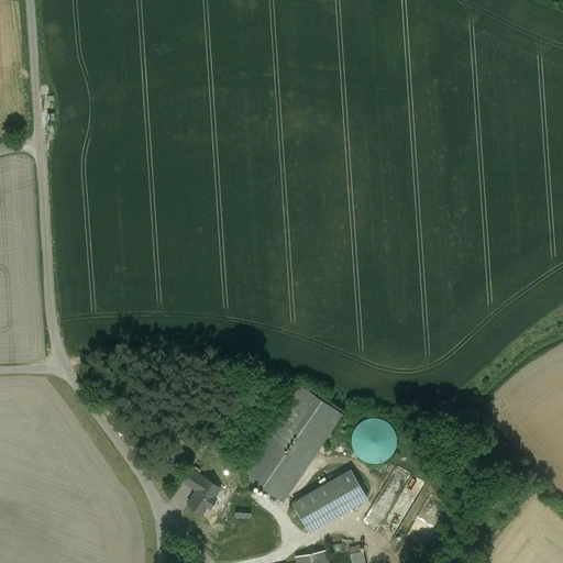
[(301,386),(242,473),(283,500),(342,415),(301,386)]
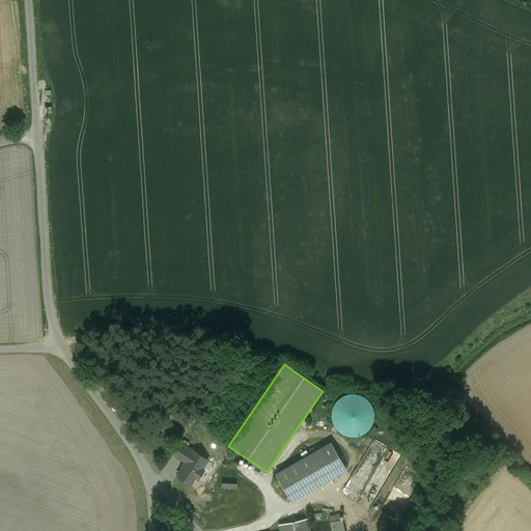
[(346,435),(353,435),(360,434),(365,430),(370,425),(372,420),(373,413),(372,407),(367,398),(360,394),(353,393),(346,394),(340,396),(335,401),(332,408),(331,414),(332,420),(335,426),(340,431),(346,435)]
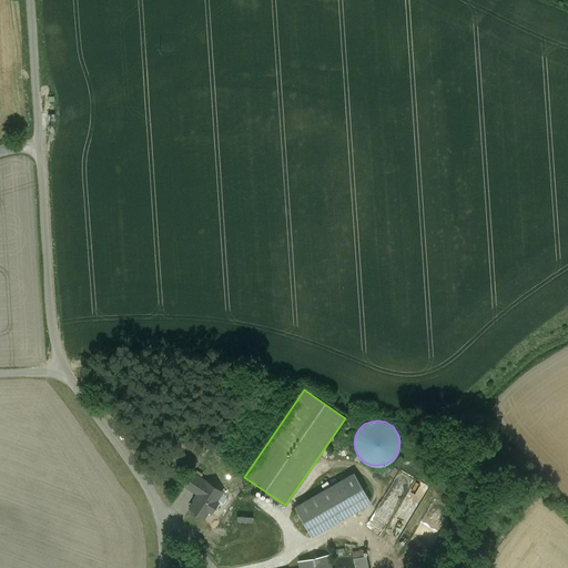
[(205,483),(193,474),(185,485),(199,494),(205,483)]
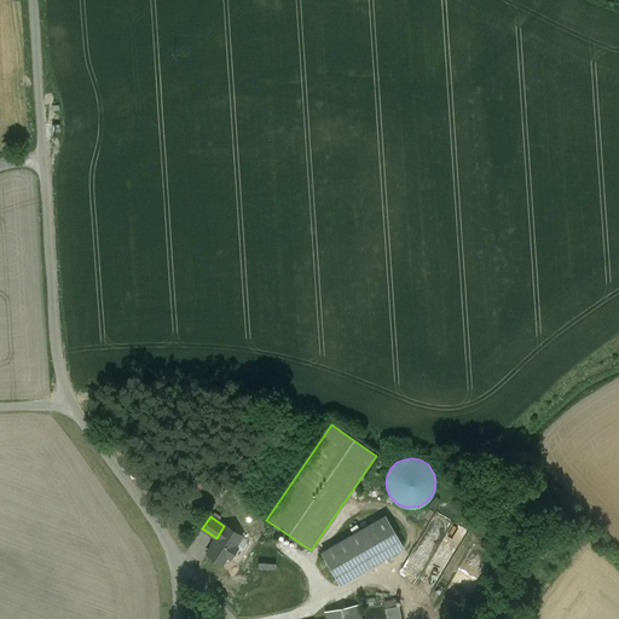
[(386,516),(322,553),(340,584),(404,548),(386,516)]
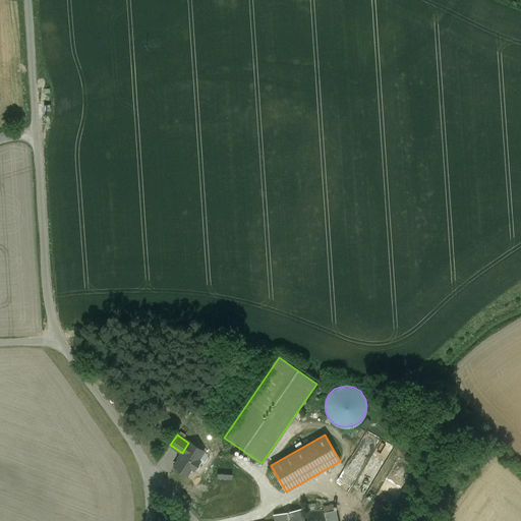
[(203,451),(189,442),(188,443),(182,453),(183,453),(174,466),(187,474),(191,468),(193,469),(199,461),(197,460),(203,451)]
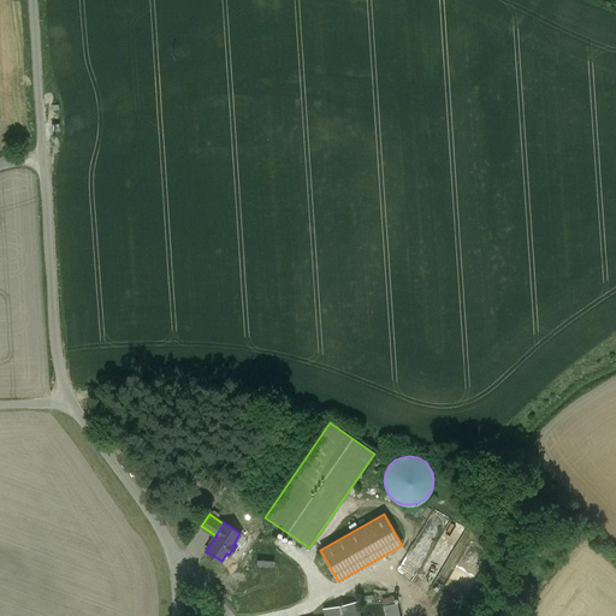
[(359,615),(355,602),(324,608),(325,615),(359,615)]
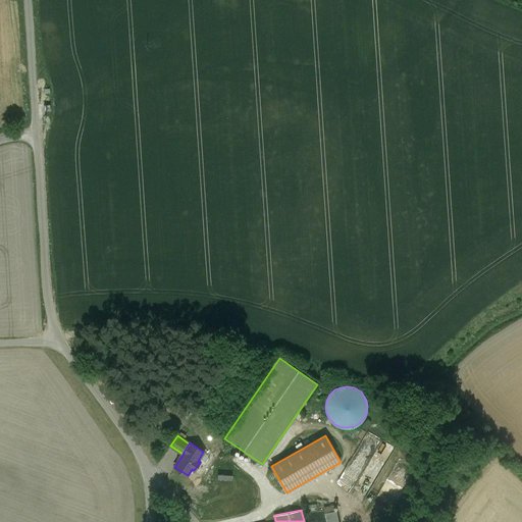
[(338,521),(337,513),(325,515),(326,521),(338,521)]
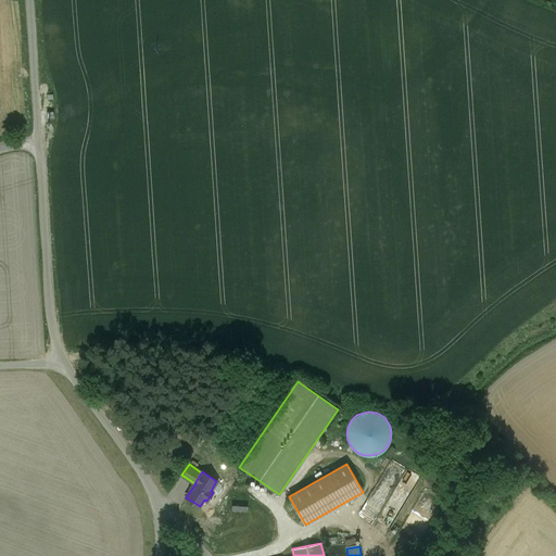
All buildings are outlined.
